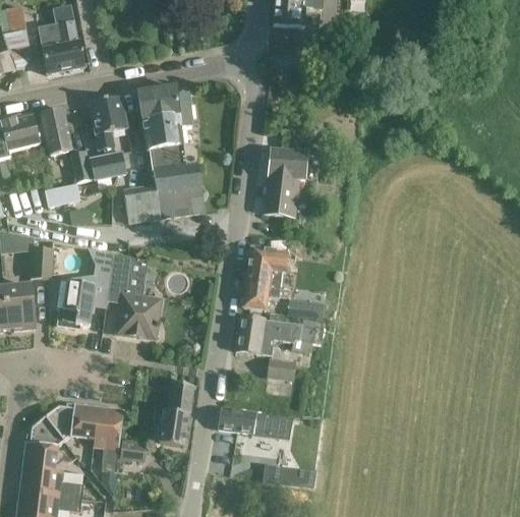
[(304,25),(305,6),(322,7),(323,0),(275,0),(273,23),(304,25)]
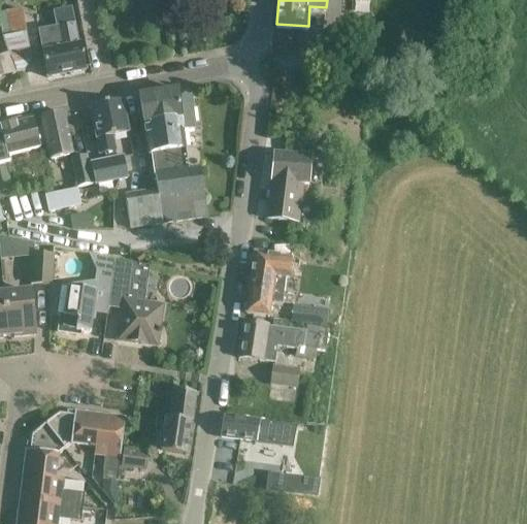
[(87,67),(80,40),(73,4),(54,8),(57,24),(39,27),(48,74),(87,67)]
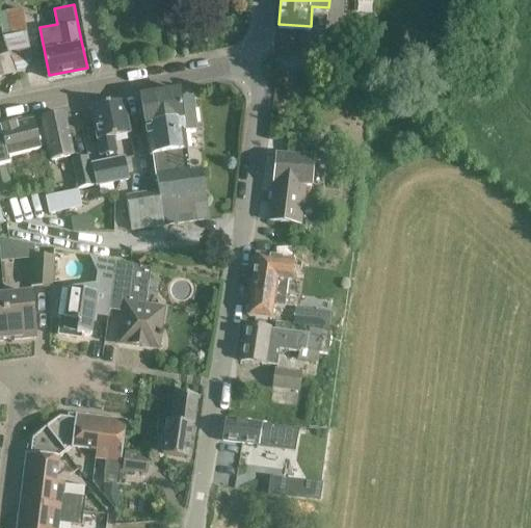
[(23,5),(0,9),(0,16),(4,34),(3,34),(8,51),(17,70),(25,68),(32,58),(33,58),(28,29),(23,5)]
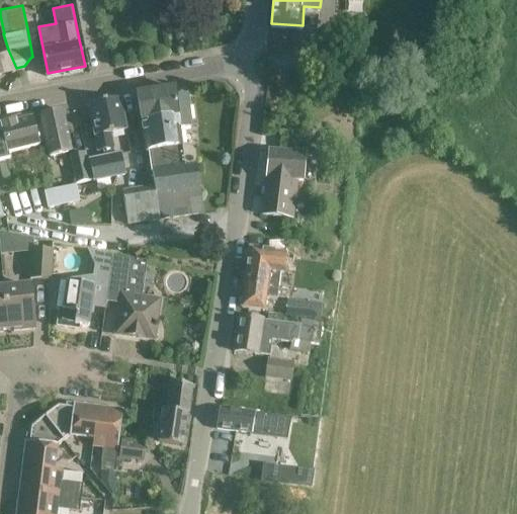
[(0,72),(2,72),(16,69),(16,68),(8,50),(0,52),(0,72)]
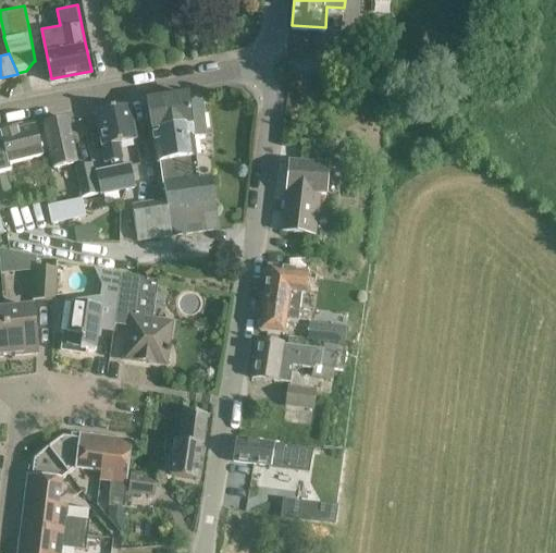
[(211,173),(199,175),(193,134),(205,133),(200,98),(189,100),(188,90),(148,97),(152,127),(158,161),(161,161),(167,197),(133,201),(137,238),(172,233),(220,225),(211,173)]
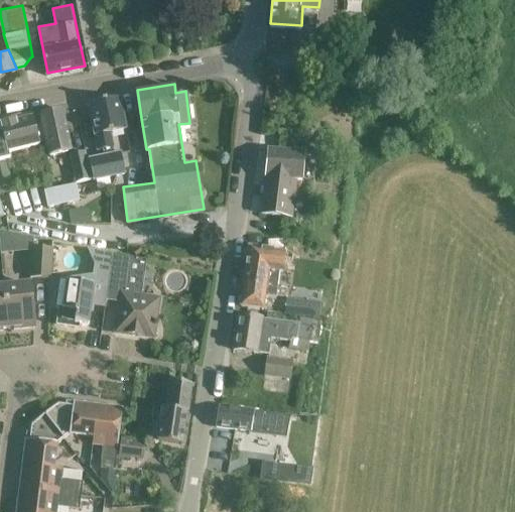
[(114,145),(110,130),(126,126),(119,95),(89,101),(99,148),(114,145)]
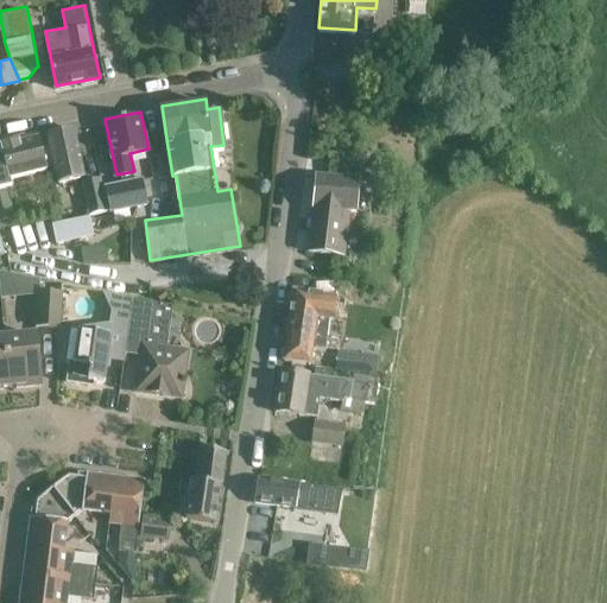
[(74,126),(48,132),(58,181),(86,175),(74,126)]
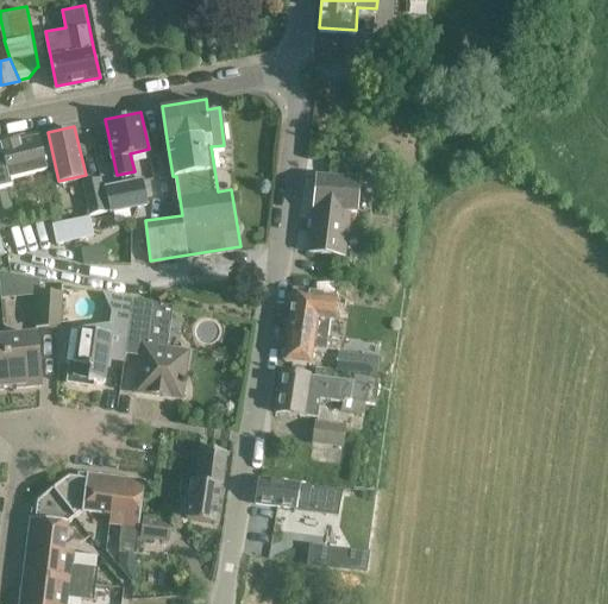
[(2,143),(10,176),(45,168),(37,136),(24,138),(19,139),(2,143)]
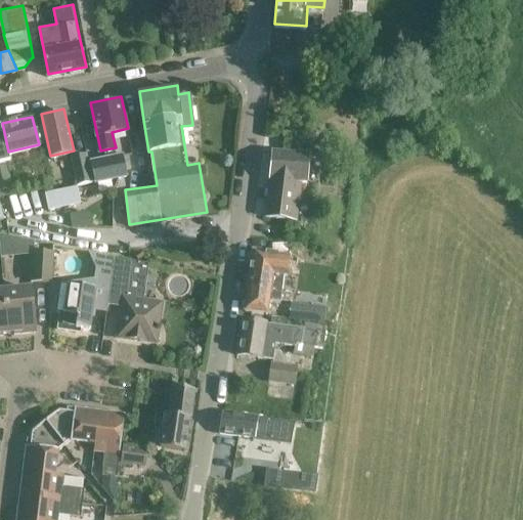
[(8,152),(2,123),(0,123),(0,160),(10,158),(8,152)]
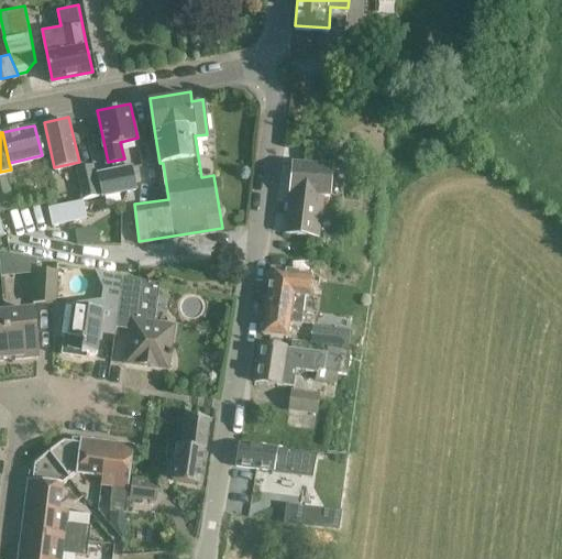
[(322,204),(323,195),(329,195),(332,164),(293,160),(289,190),(289,199),(288,200),(285,228),(316,232),(320,204),(322,204)]
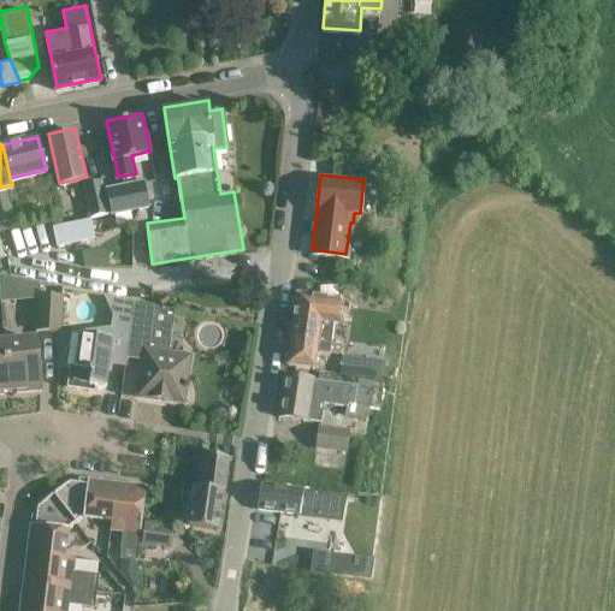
[(90,215),(110,211),(101,177),(82,182),(90,215)]
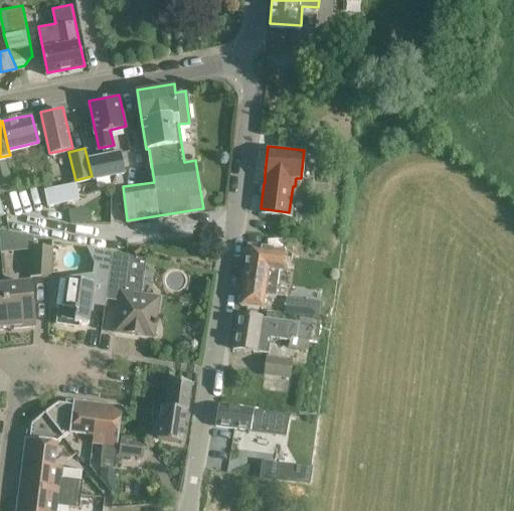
[(89,158),(93,176),(94,179),(126,172),(121,151),(89,158)]
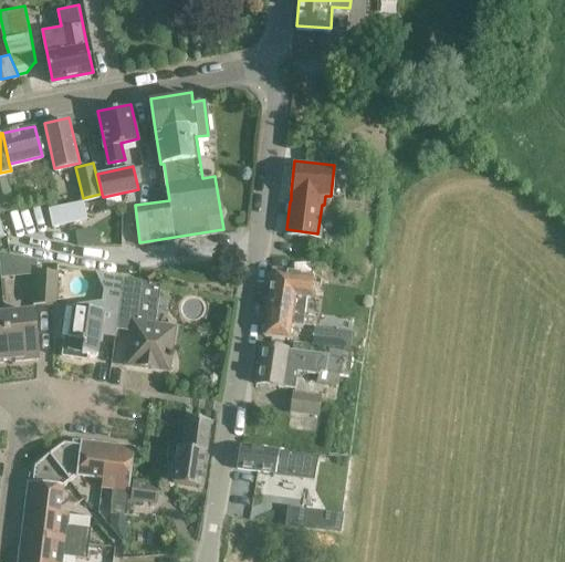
[(8,176),(0,178),(0,205),(13,201),(8,176)]
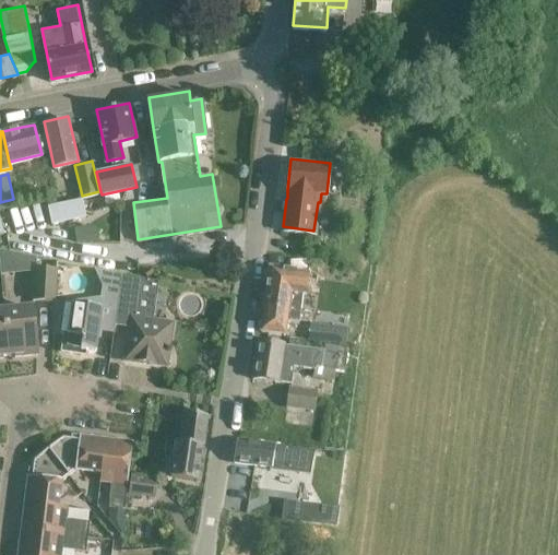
[(48,203),(52,223),(87,215),(83,196),(48,203)]
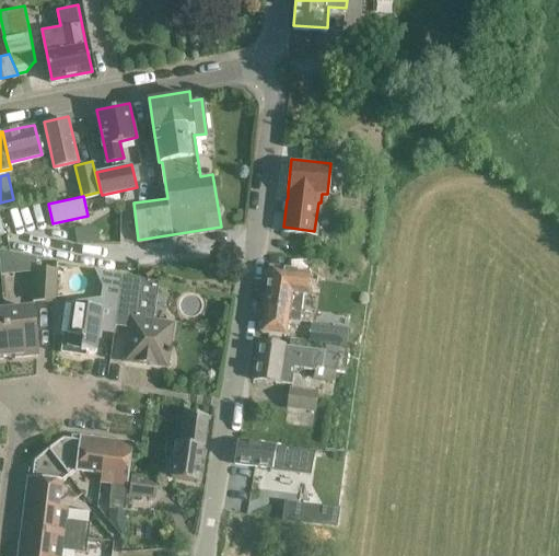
[(35,266),(33,299),(56,300),(57,267),(35,266)]
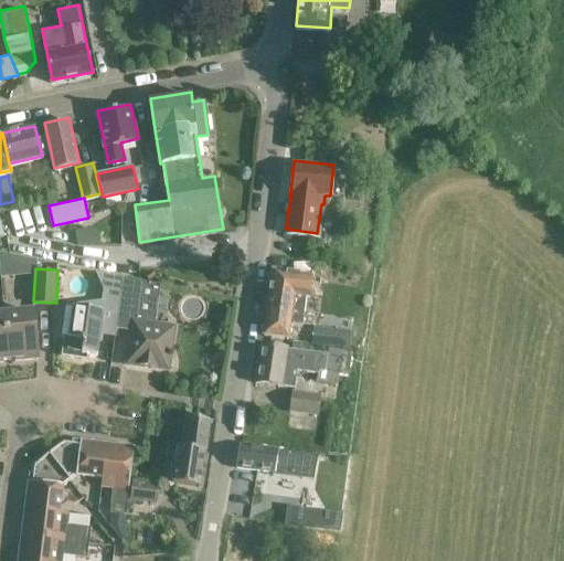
[(309,295),(311,275),(273,268),(265,331),(287,335),(289,323),(302,325),(304,311),(306,297),(306,295),(309,295)]
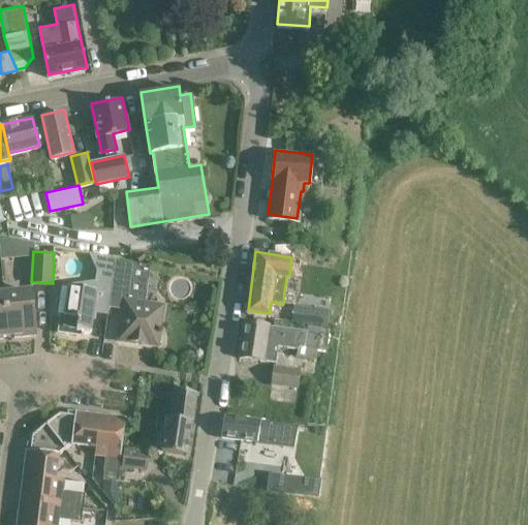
[(67,286),(63,312),(60,312),(58,331),(81,334),(82,329),(92,331),(94,311),(107,313),(109,306),(110,306),(116,258),(104,256),(102,270),(97,269),(95,279),(82,281),(81,288),(67,286)]
